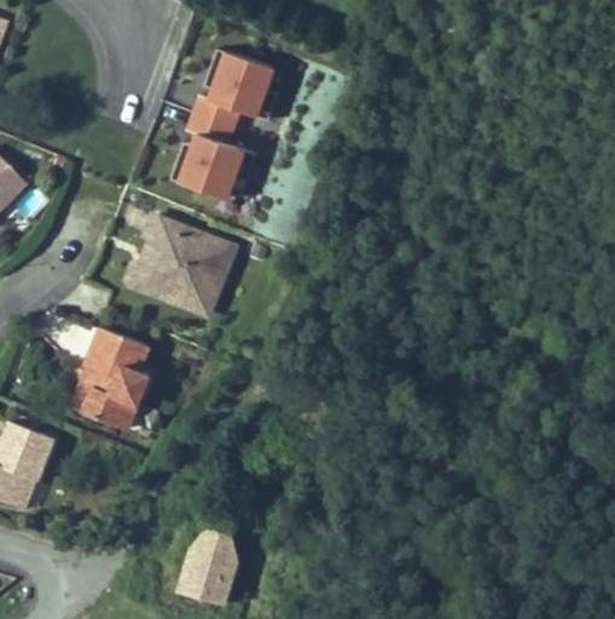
[(257,125),(271,70),(206,53),(170,194),(230,208),(244,148),(227,144),(233,119),(257,125)]
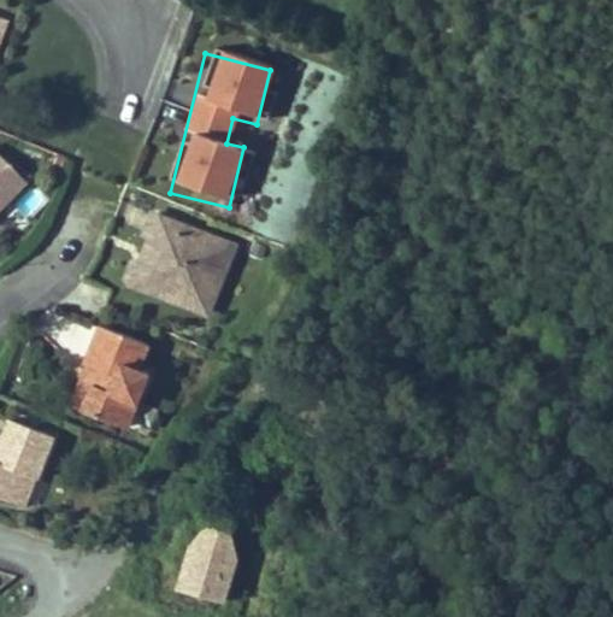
[(0,201),(1,203),(23,181),(0,157),(0,201)]
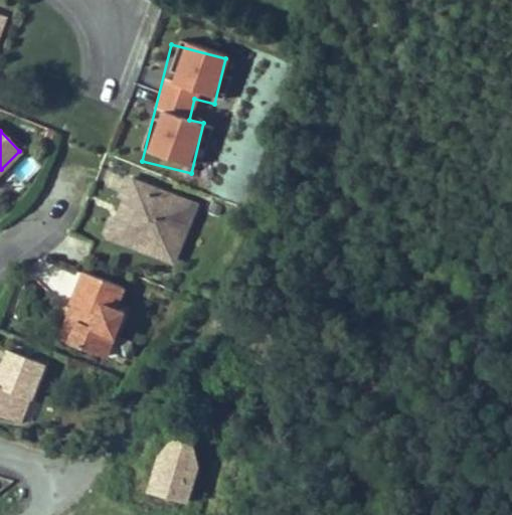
[(199,203),(132,177),(125,194),(131,196),(124,213),(129,215),(127,223),(118,229),(115,235),(144,246),(152,244),(154,240),(166,244),(169,240),(183,245),(199,203)]
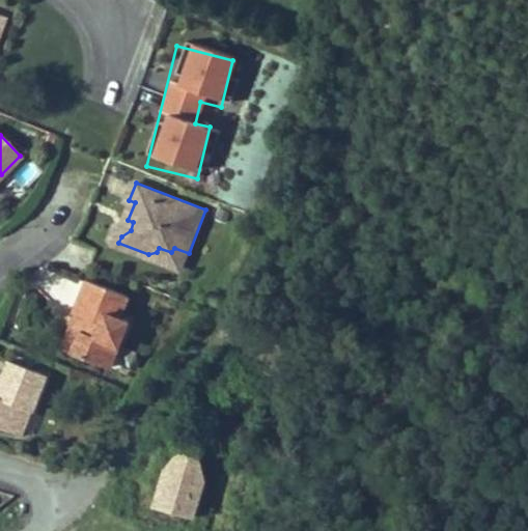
[(128,220),(118,224),(113,236),(118,243),(121,236),(131,230),(133,222),(128,220)]
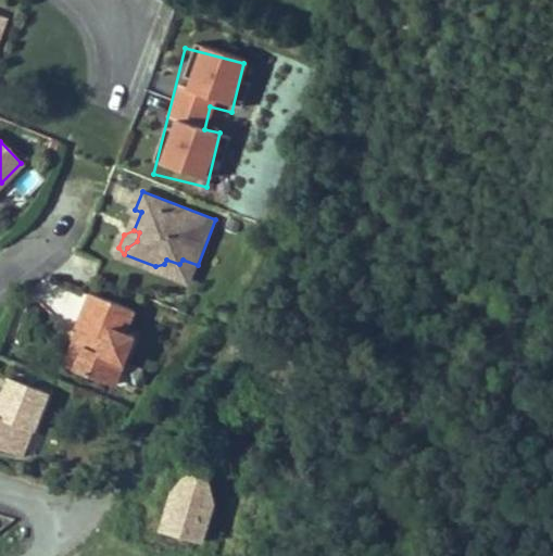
[(183,260),(179,264),(166,260),(164,264),(155,266),(191,281),(198,265),(183,260)]
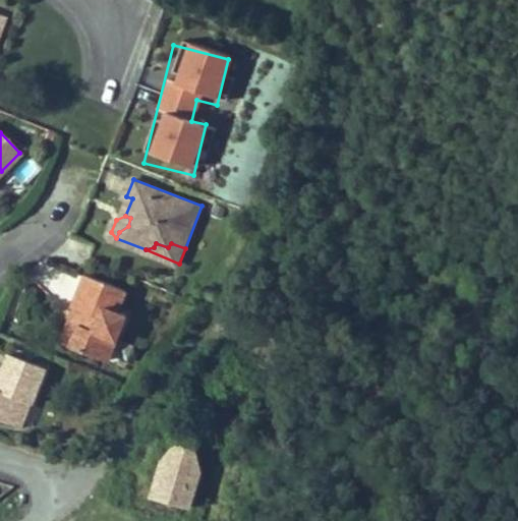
[(68,345),(108,360),(126,313),(116,309),(124,290),(82,274),(69,308),(80,313),(68,345)]
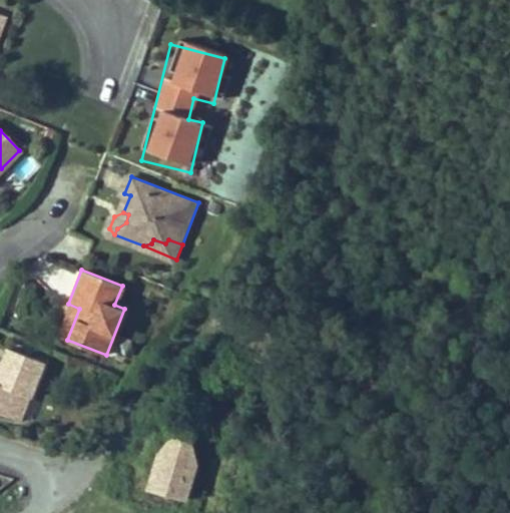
[(67,340),(79,309),(68,304),(56,336),(67,340)]
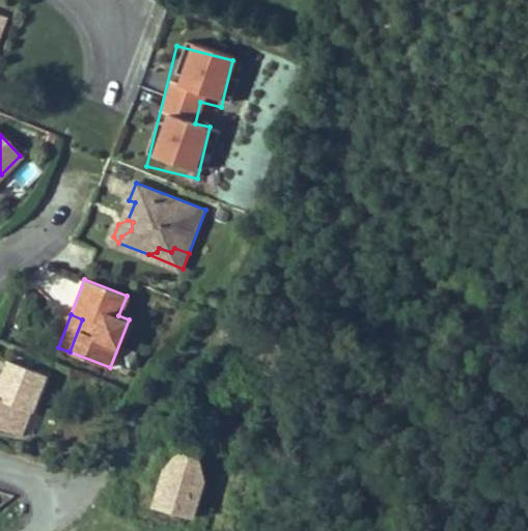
[(0,428),(6,431),(15,408),(32,414),(47,376),(8,363),(0,386),(0,393),(3,394),(0,400),(0,428)]
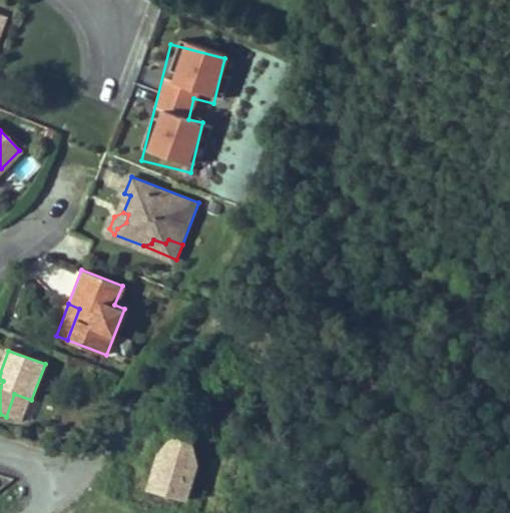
[(146,500),(186,506),(195,446),(155,440),(146,500)]
